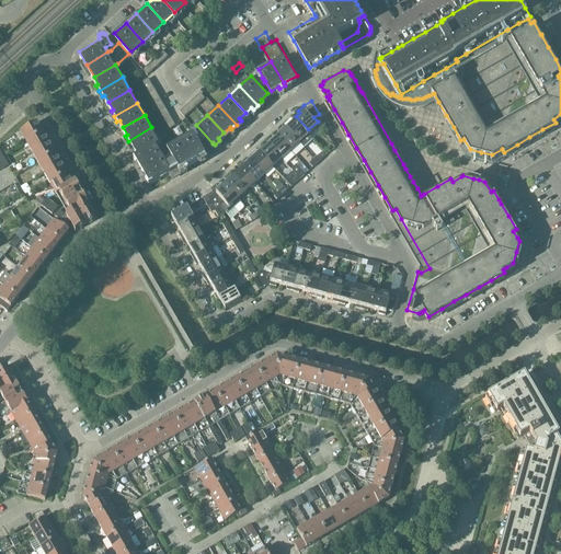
[(308,129),(296,116),(292,119),(290,117),(285,122),(299,137),(302,141),(304,141),(307,140),(310,137),(311,135),(311,134),(308,129)]
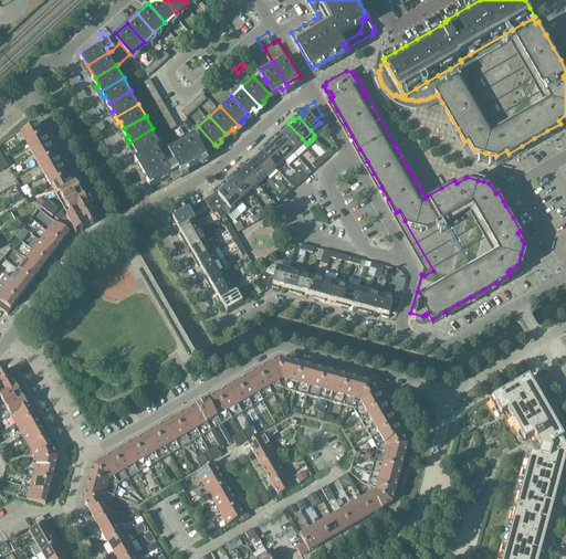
[(27,138),(44,129),(38,118),(21,128),(27,138)]
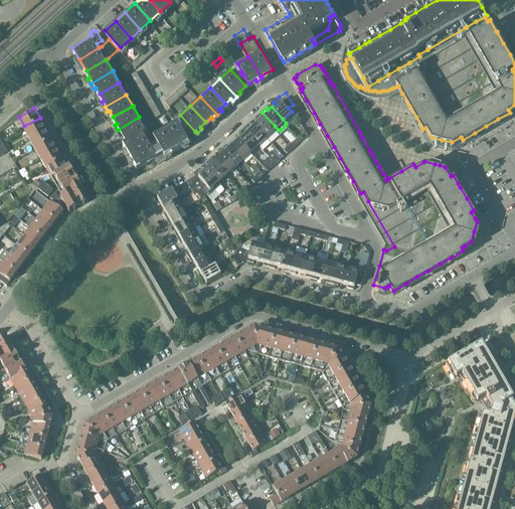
[(255,121),(267,134),(275,126),(262,112),(258,116),(259,118),(255,121)]
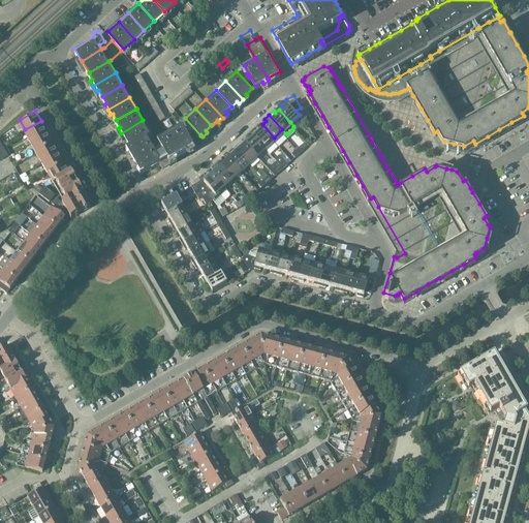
[(150,132),(150,131),(143,120),(121,133),(124,139),(126,137),(129,144),(150,132)]
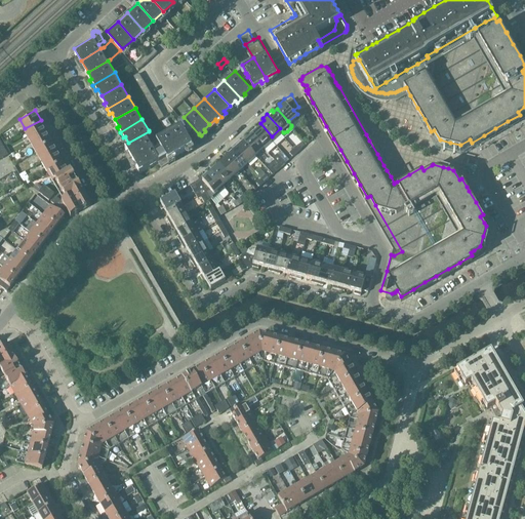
[(31,138),(46,129),(41,120),(25,128),(27,132),(31,138)]
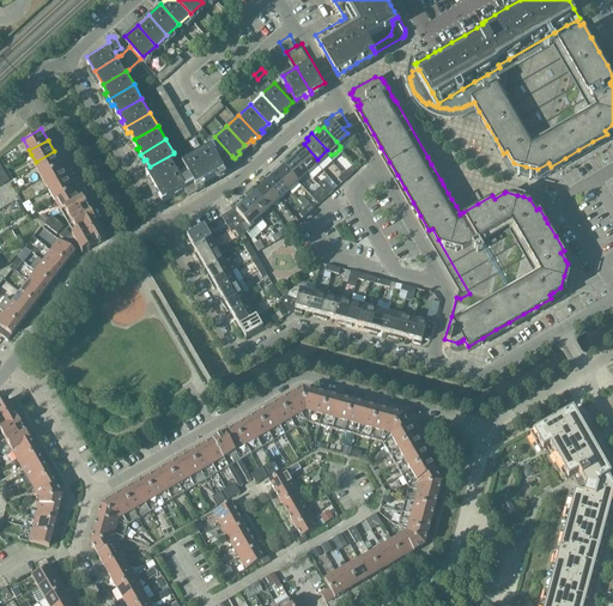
[(211,143),(196,151),(210,174),(218,169),(219,173),(225,168),(224,165),(211,143)]
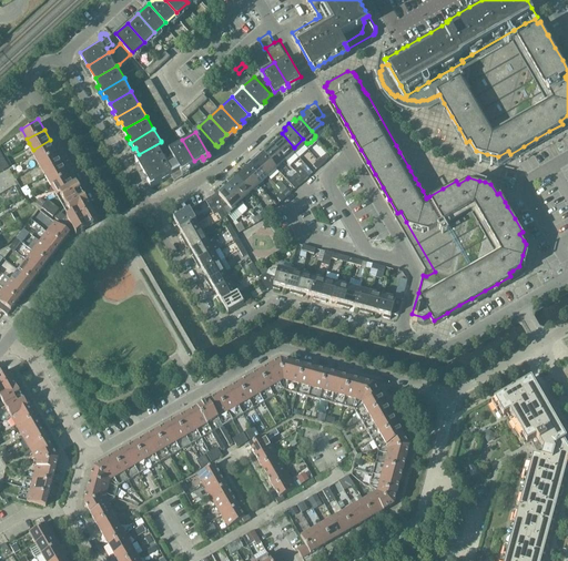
[(294,148),(282,133),(277,138),(276,135),(271,140),(285,155),(294,148)]
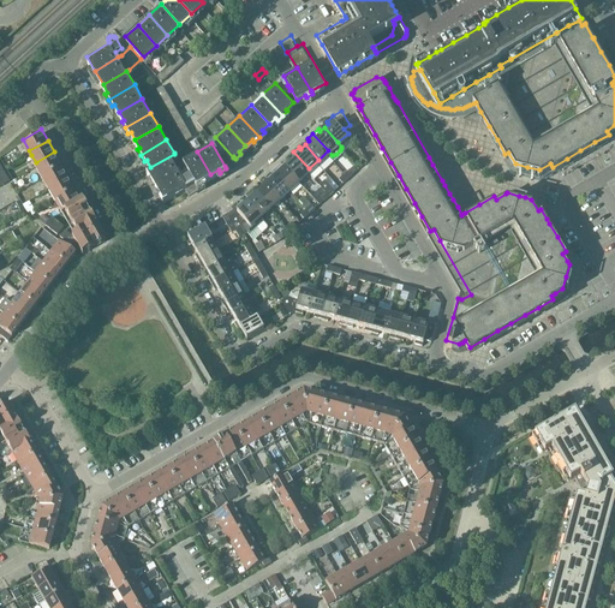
[(155,184),(186,165),(183,159),(184,159),(179,150),(174,153),(174,154),(150,167),(147,170),(155,184)]
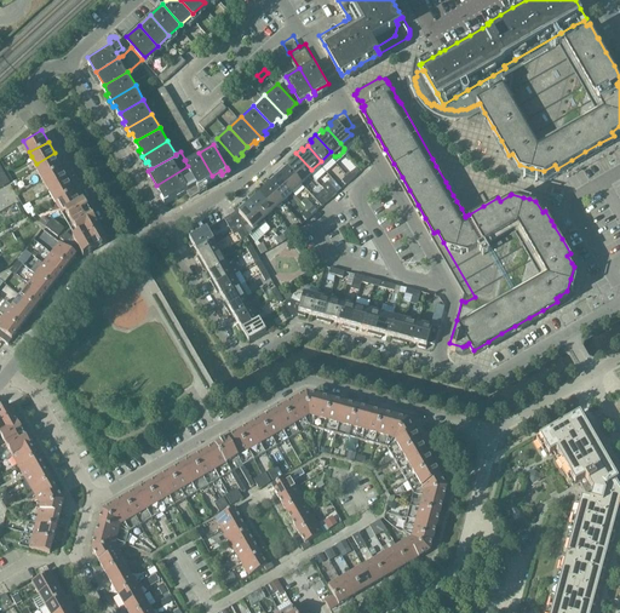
[(55,153),(36,164),(42,175),(61,164),(55,153)]
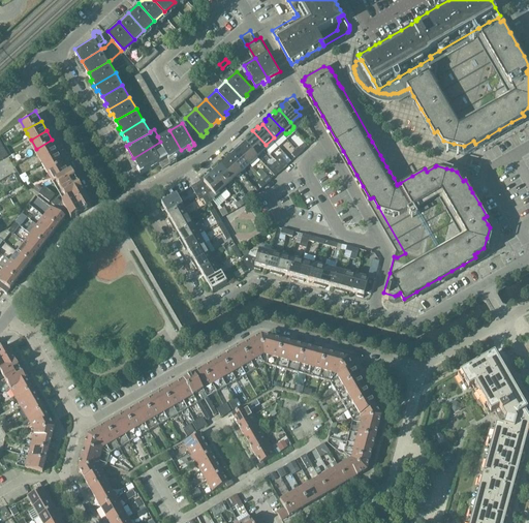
[(157,136),(160,142),(167,154),(166,154),(169,159),(176,156),(174,154),(181,150),(169,130),(158,136),(157,136)]
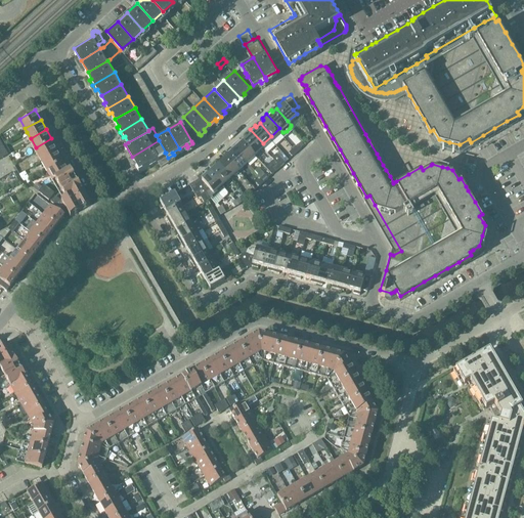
[(263,143),(250,129),(246,133),(247,135),(244,138),(255,150),(263,143)]
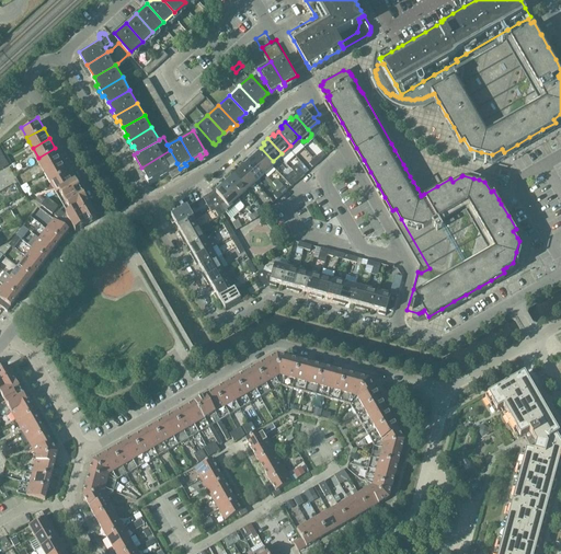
[(45,169),(61,159),(55,148),(38,158),(45,169)]
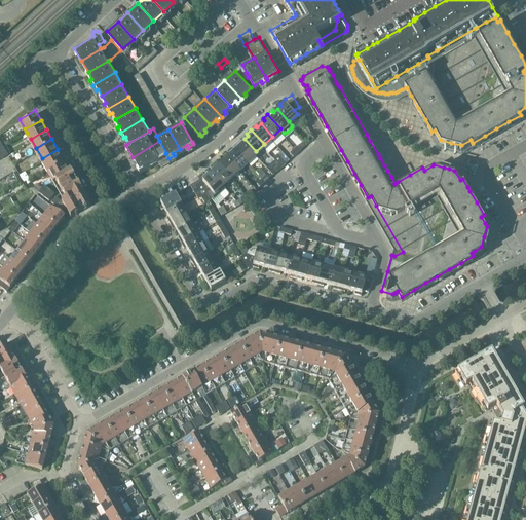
[(256,151),(245,139),(240,142),(238,141),(234,145),(248,159),(256,151)]
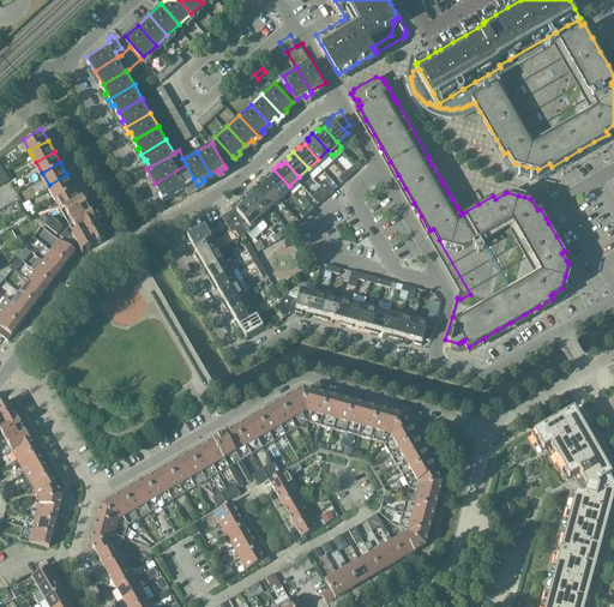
[(186,164),(155,184),(163,198),(186,184),(190,190),(197,185),(193,179),(194,179),(186,164)]
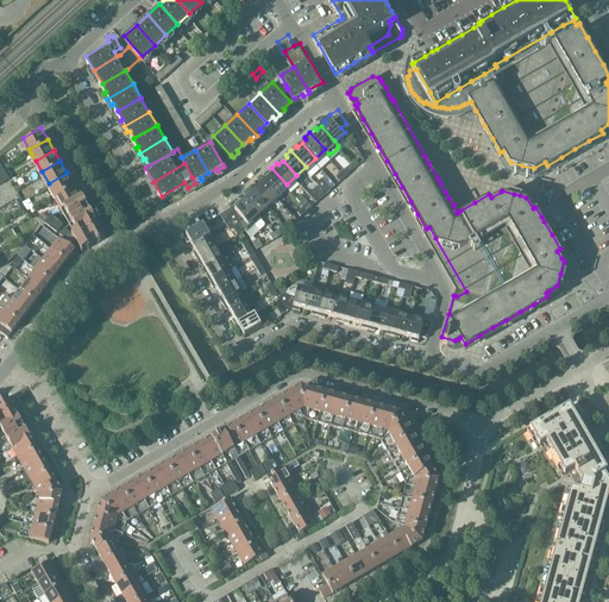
[(287,185),(271,168),(267,173),(268,174),(264,179),(277,193),(287,185)]
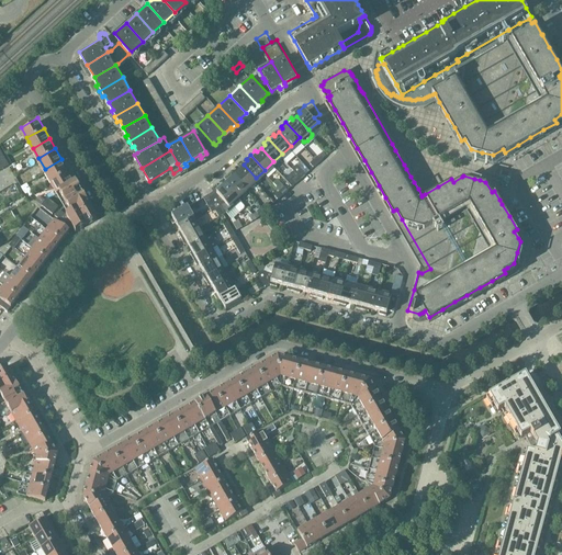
[(51,179),(67,169),(62,159),(45,169),(51,179)]
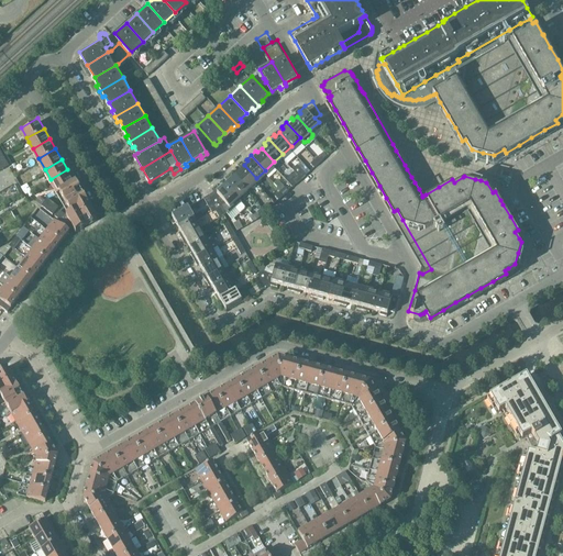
[(307,169),(302,166),(301,164),(297,159),(293,164),(298,170),(301,174),(307,169)]
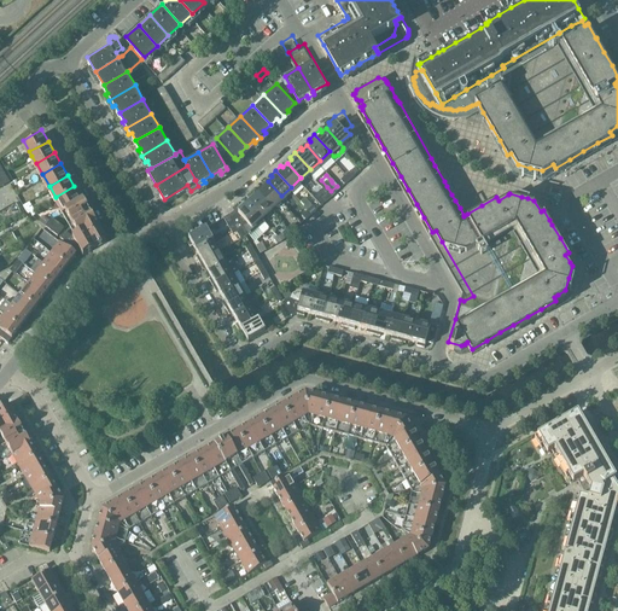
[(281,196),(268,181),(263,185),(261,182),(256,187),(272,204),(281,196)]
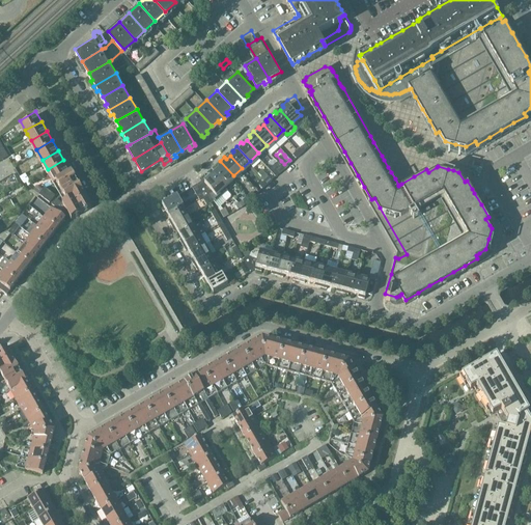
[(70,170),(68,169),(63,160),(48,169),(54,180),(56,177),(70,170)]
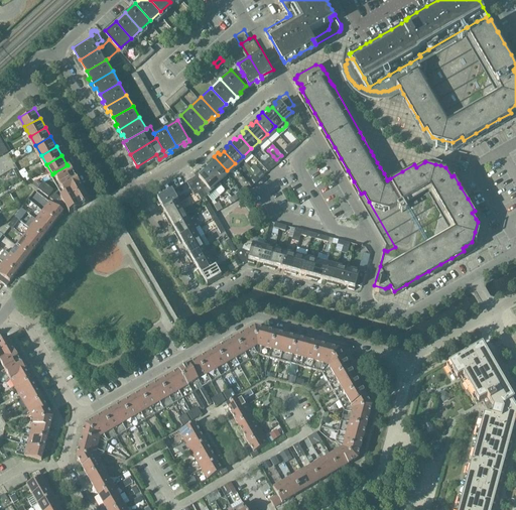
[(208,165),(219,178),(227,170),(214,156),(210,160),(211,162),(208,165)]
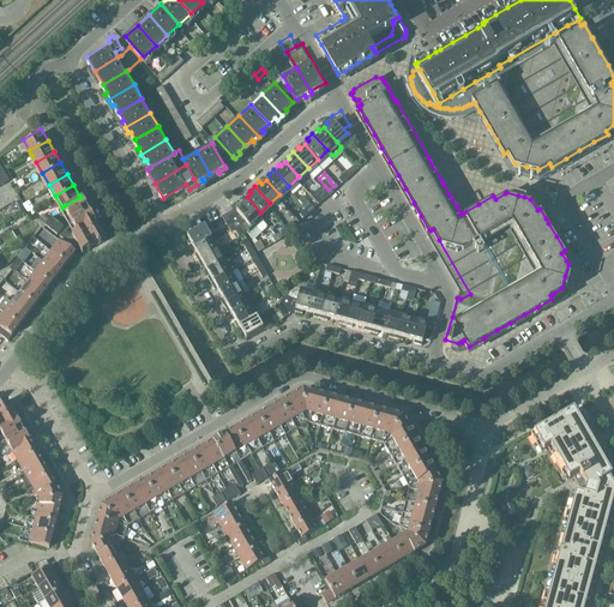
[(31,187),(24,191),(31,204),(38,199),(31,187)]
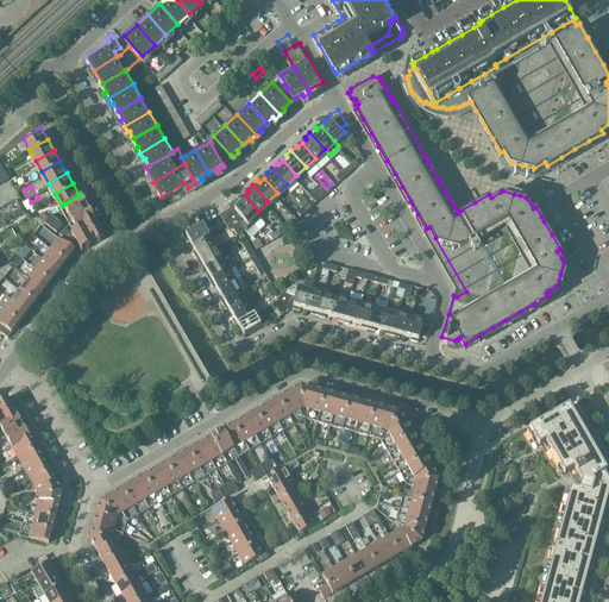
[(83,221),(95,215),(82,193),(79,194),(80,195),(64,204),(77,225),(83,221)]
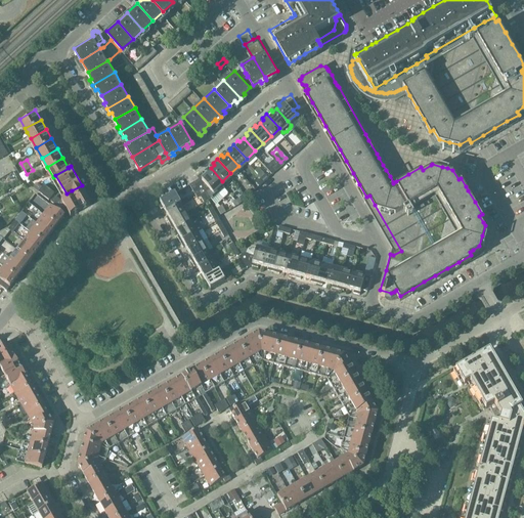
[(222,181),(211,168),(207,171),(206,170),(201,174),(200,174),(194,177),(202,189),(207,186),(210,191),(211,193),(212,196),(216,200),(227,189),(228,187),(225,183),(222,181)]
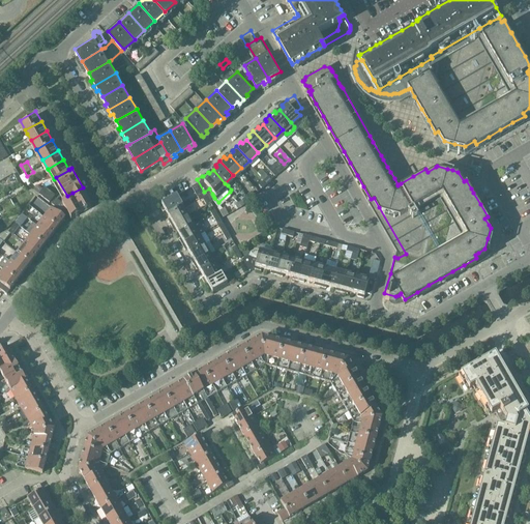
[(199,195),(202,193),(204,192),(197,179),(192,182),(199,195)]
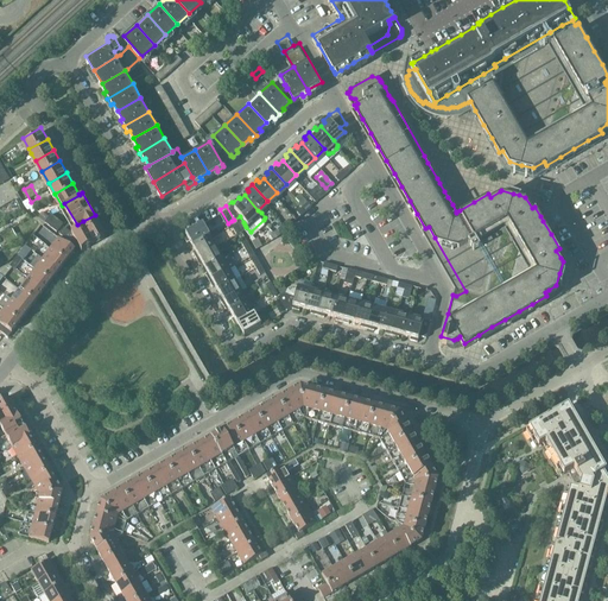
[(42,207),(38,212),(44,216),(48,212),(42,207)]
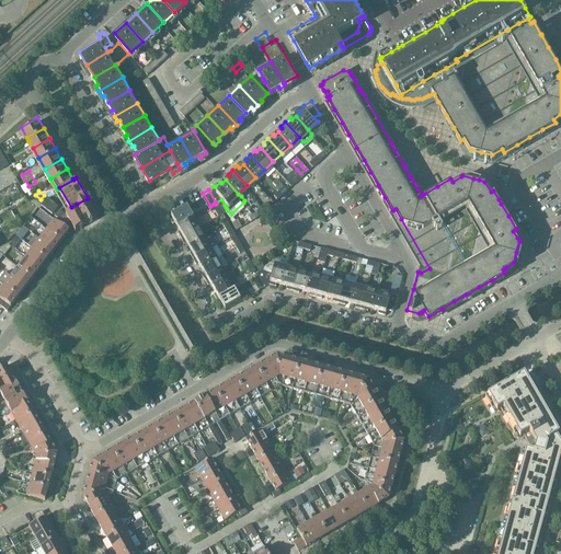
[(88,198),(77,204),(71,207),(66,210),(68,214),(73,222),(76,227),(98,215),(88,198)]
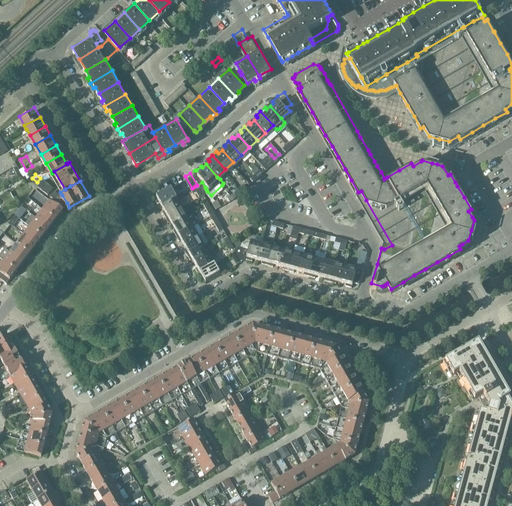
[(199,193),(206,189),(202,182),(197,185),(195,186),(199,193)]
